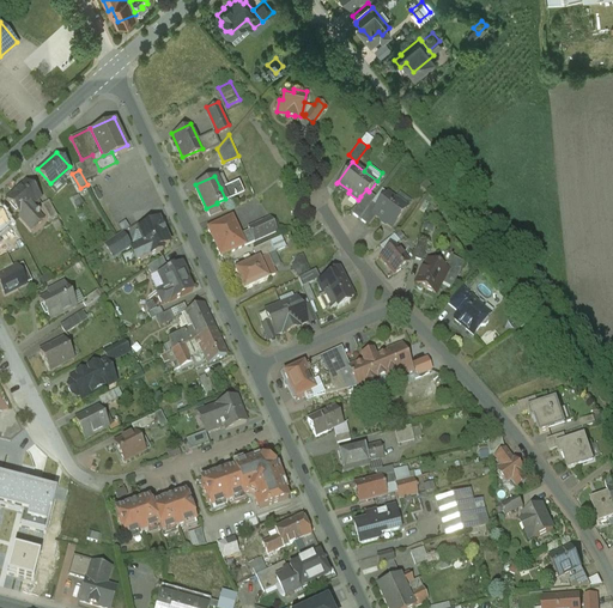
[(28,178),(7,198),(19,211),(20,212),(29,204),(38,195),(32,189),(35,187),(28,178)]
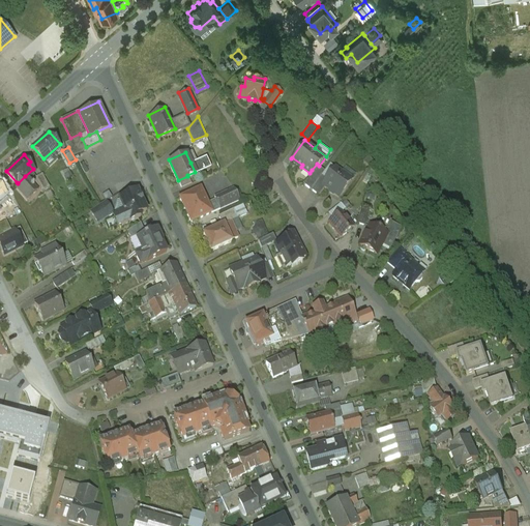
[(206,156),(190,163),(195,172),(210,166),(206,156)]
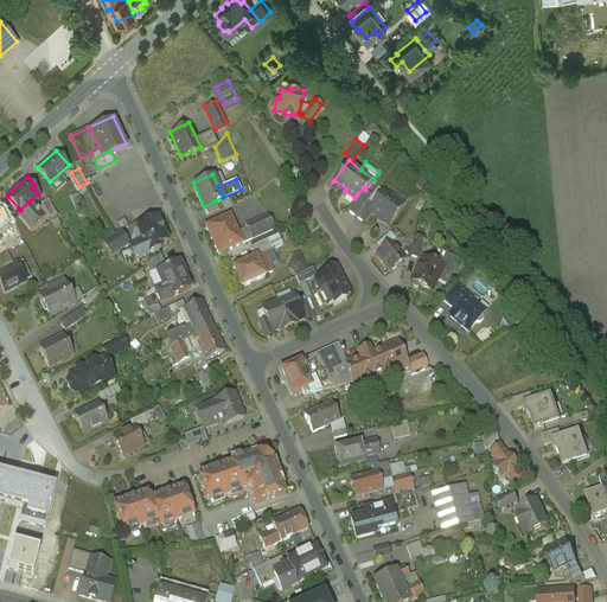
[(402,202),(383,189),(374,202),(369,209),(371,211),(388,222),(402,202)]
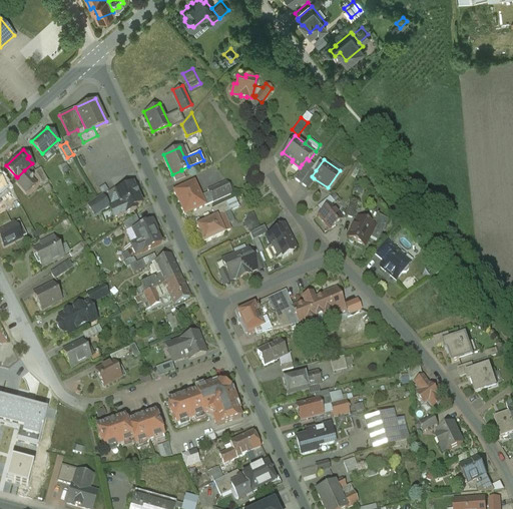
[(40,164),(34,168),(41,182),(48,178),(40,164)]
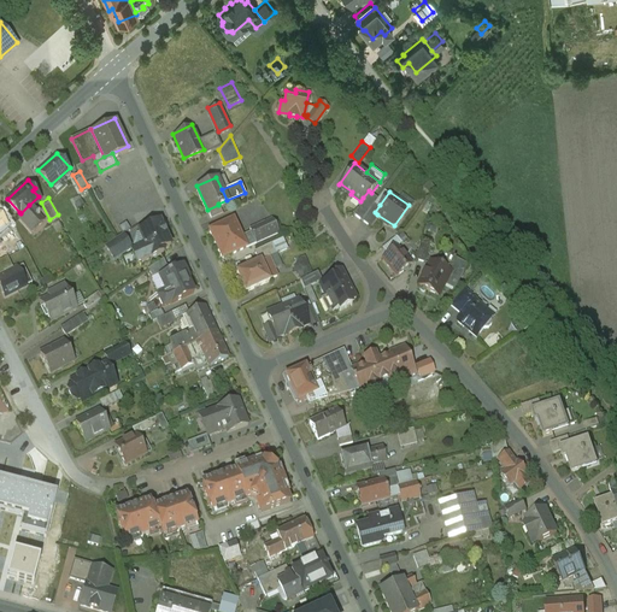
[(363,198),(360,201),(353,211),(362,218),(371,204),(363,198)]
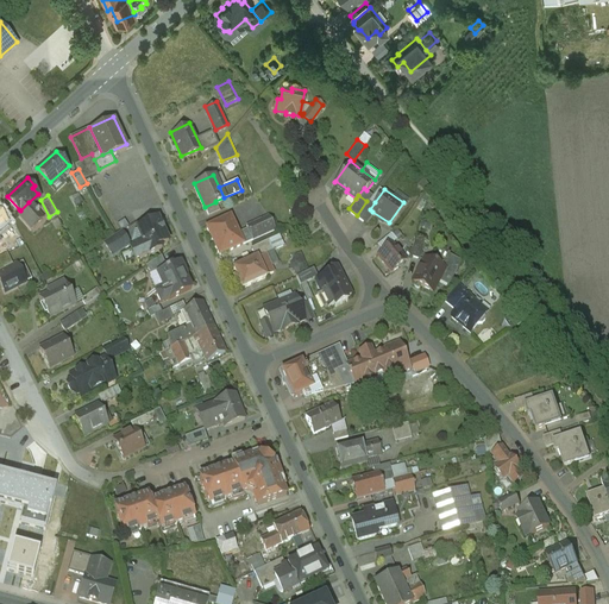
[(366,201),(357,215),(365,221),(372,212),(370,209),(375,202),(369,197),(366,201)]
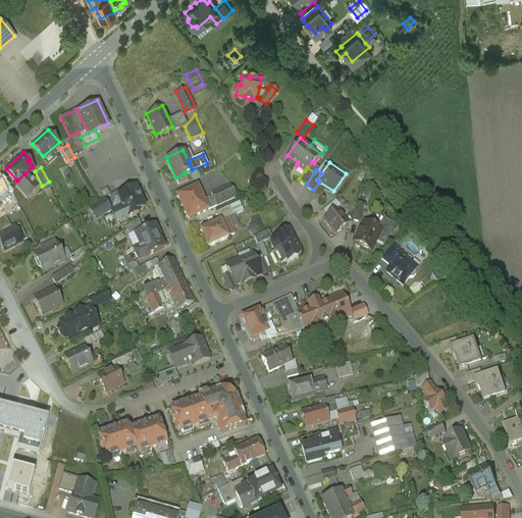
[(17,180),(16,179),(15,180),(27,193),(35,185),(31,180),(33,179),(31,177),(30,178),(24,173),(17,180)]
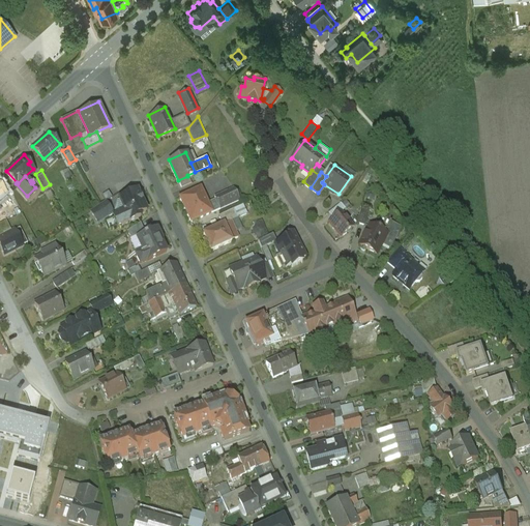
[(246,200),(239,184),(234,187),(241,203),(246,200)]
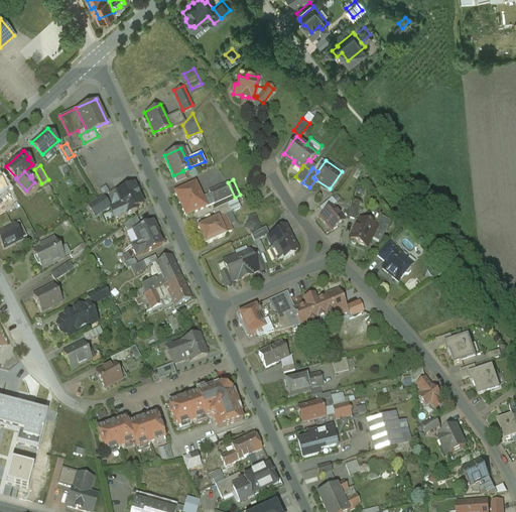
[(195,180),(174,189),(185,214),(206,205),(202,195),(195,180)]
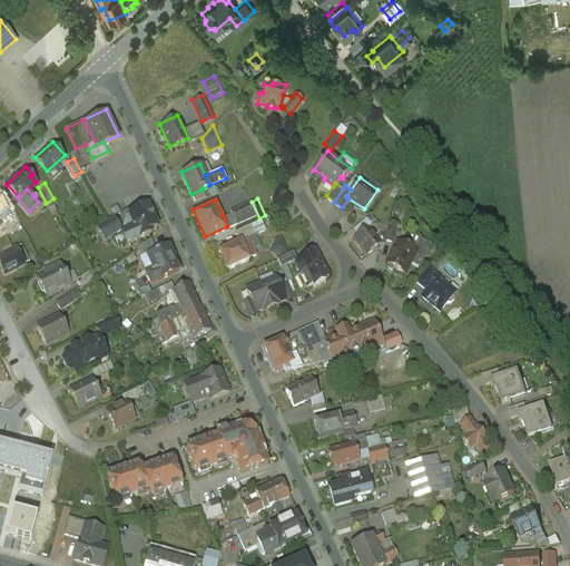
[(147,202),(128,211),(134,223),(139,234),(150,228),(149,226),(157,222),(147,202)]
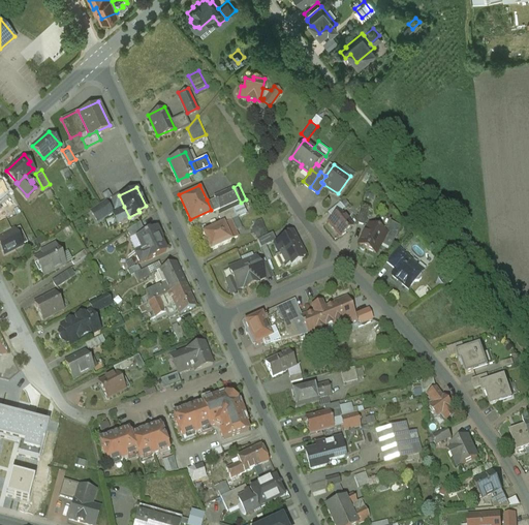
[(234,187),(207,199),(211,210),(214,215),(218,213),(232,206),(241,203),(234,187)]
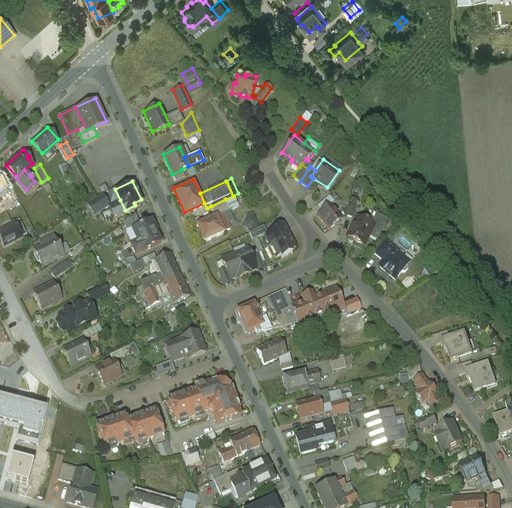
[(108,187),(104,182),(98,186),(101,191),(108,187)]
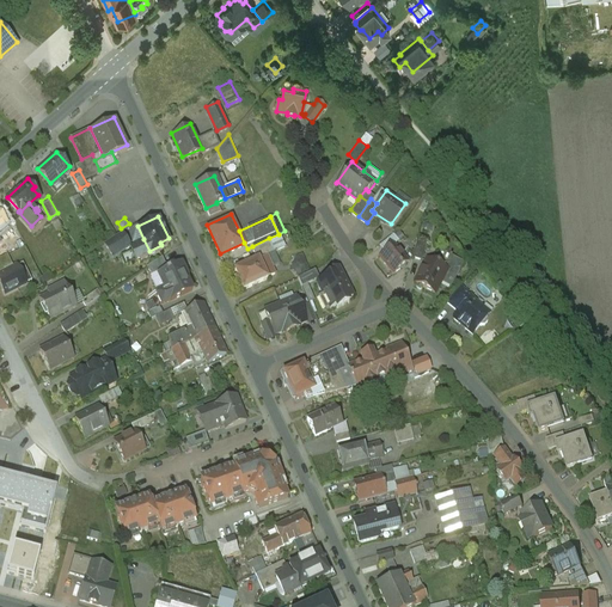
[(122,228),(104,240),(112,253),(130,241),(122,228)]
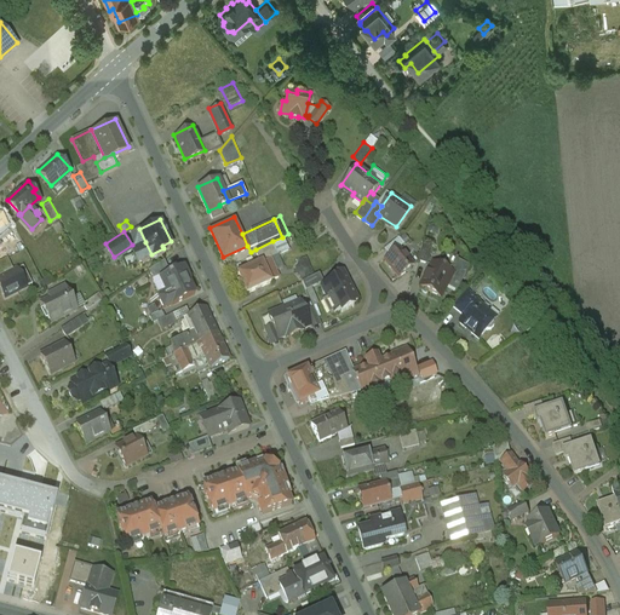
[(273,241),(256,249),(260,259),(262,259),(262,260),(269,257),(269,256),(277,251),(273,241)]
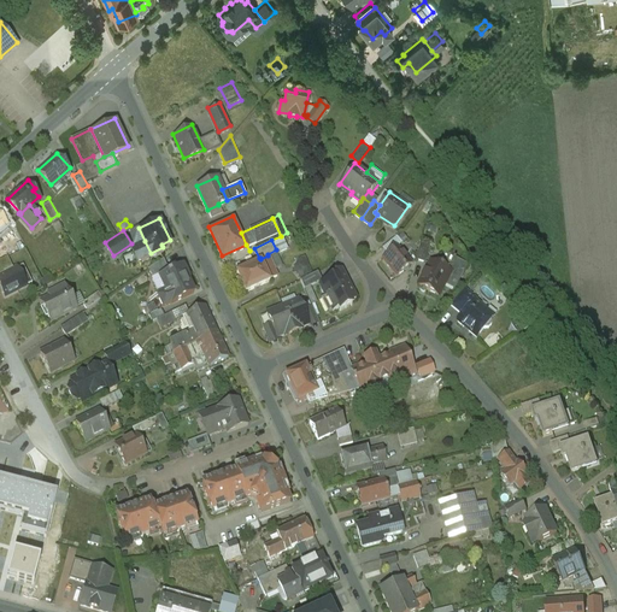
[(145,242),(133,248),(137,259),(151,253),(145,241),(144,242),(145,242)]
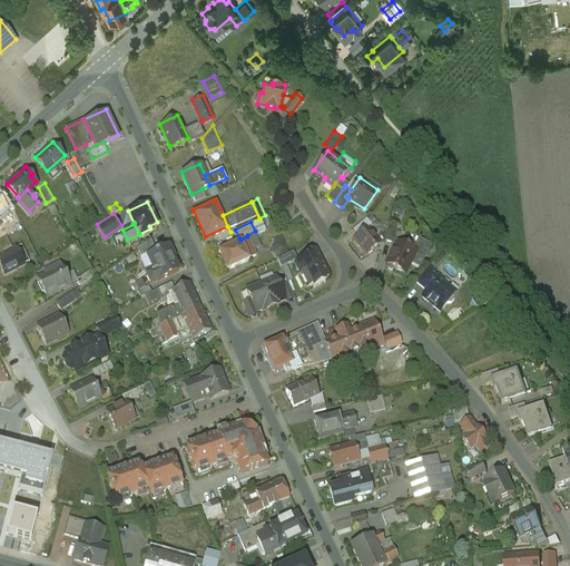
[(396,225),(387,223),(383,238),(392,241),(396,225)]
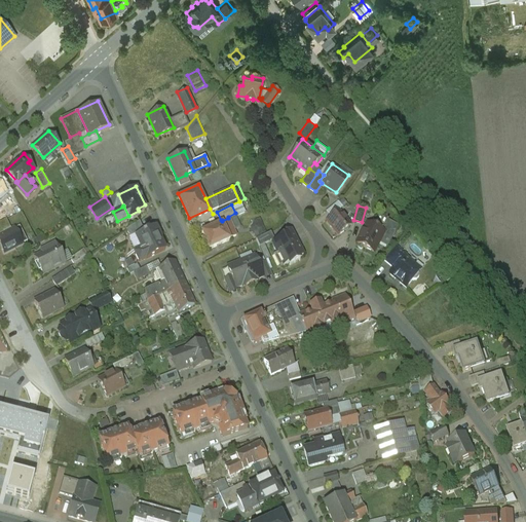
[(350,222),(338,209),(326,219),(337,233),(350,222)]
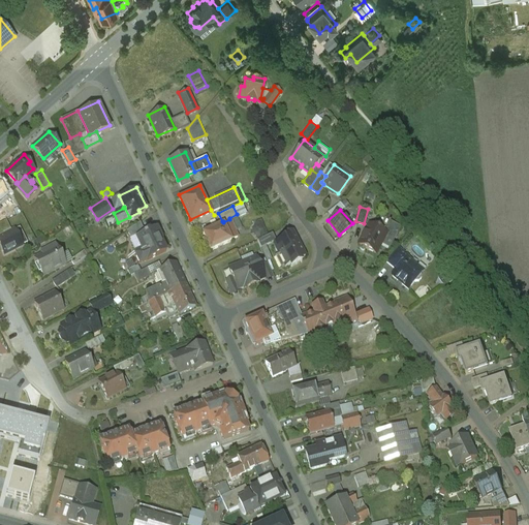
[(6,217),(0,220),(0,234),(11,227),(6,217)]
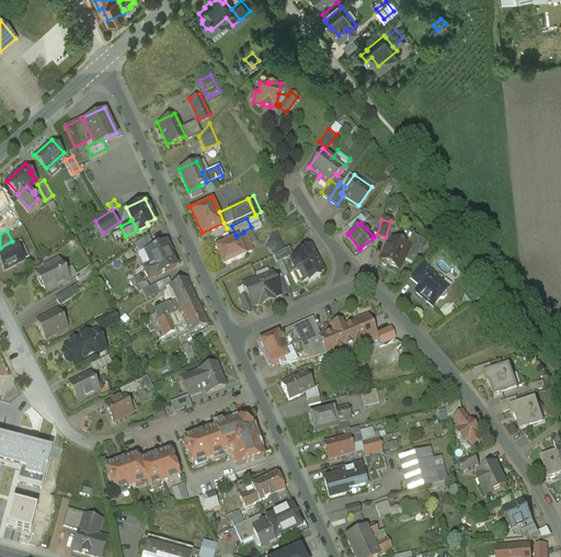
[(148,232),(134,241),(138,249),(153,242),(148,232)]
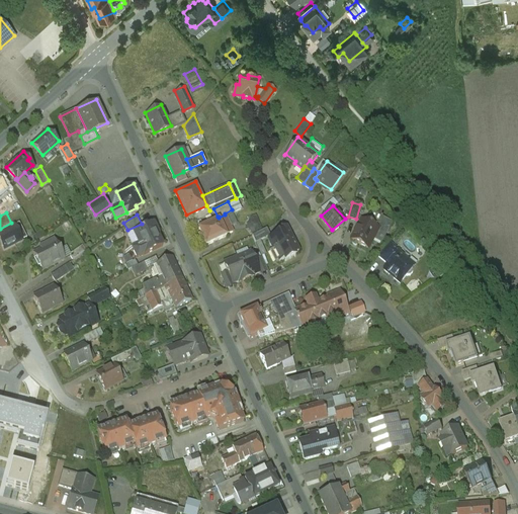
[(218,217),(198,226),(200,231),(197,232),(200,239),(203,238),(206,242),(226,233),(226,232),(232,229),(225,215),(219,218),(219,217),(218,217)]
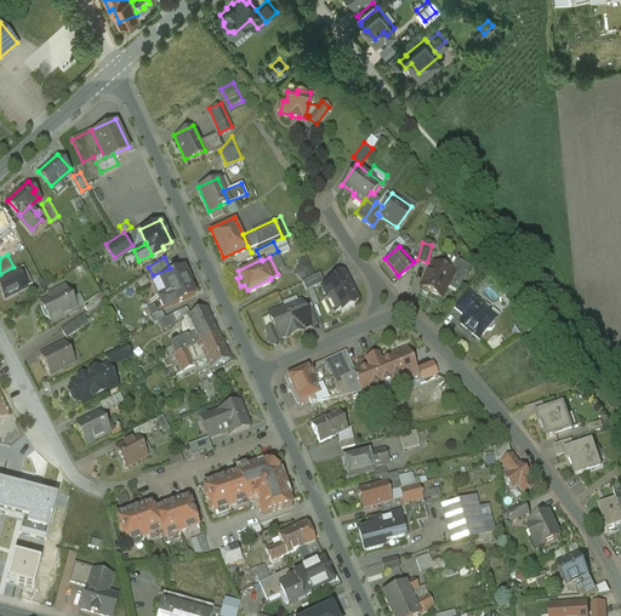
[(468,266),(456,258),(449,271),(454,272),(446,284),(456,289),(468,266)]
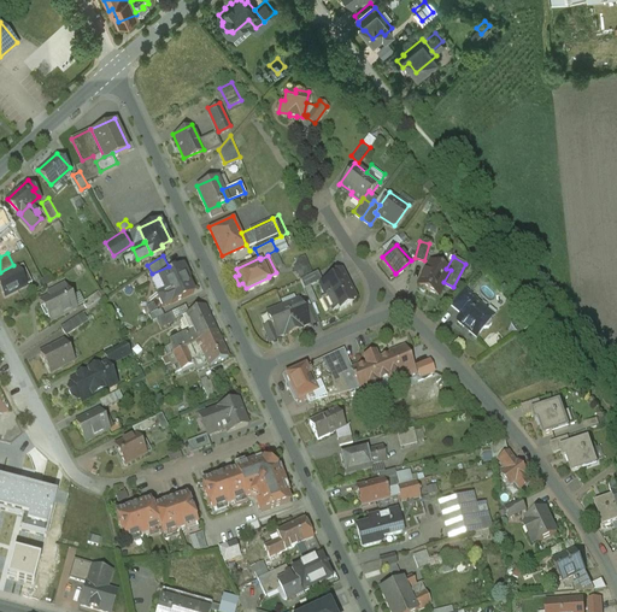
[(446,269),(430,259),(417,283),(438,294),(444,282),(451,270),(446,269)]
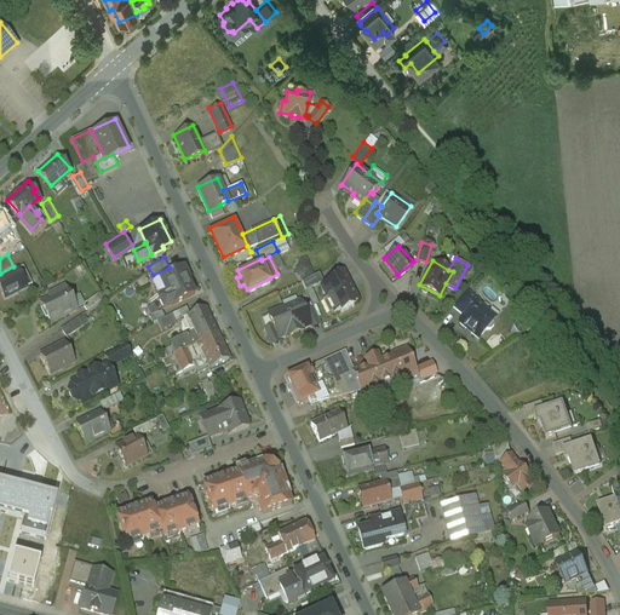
[(23,263),(17,265),(13,268),(13,266),(0,274),(0,286),(5,294),(26,283),(32,281),(23,263)]
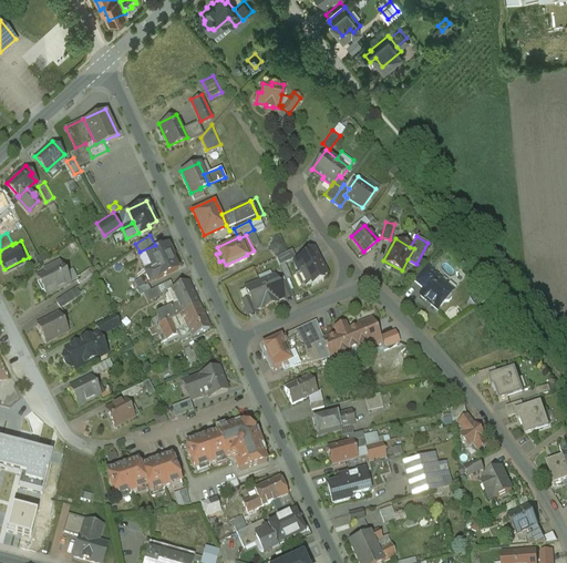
[(167,242),(146,251),(147,253),(153,265),(151,266),(155,276),(177,266),(171,253),(172,252),(167,242)]
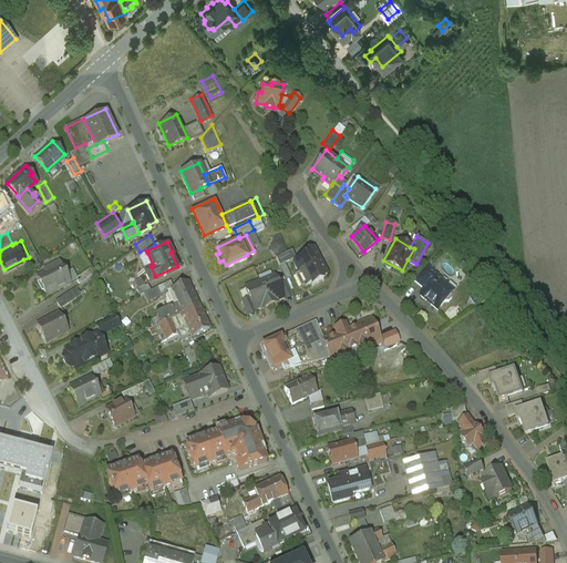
[(313,246),(301,253),(303,255),(294,260),(299,272),(301,270),(307,282),(305,283),(306,283),(310,280),(312,284),(322,278),(321,275),(327,273),(321,263),(320,264),(313,251),(315,251),(313,246)]
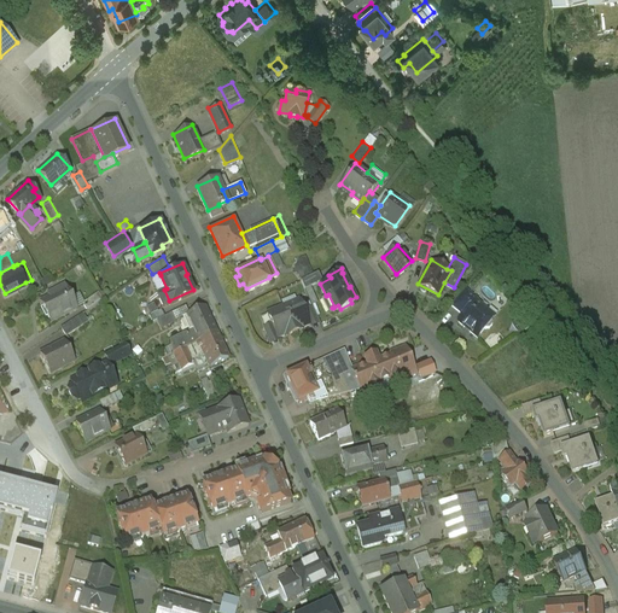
[(319,269),(301,278),(304,287),(322,278),(319,269)]
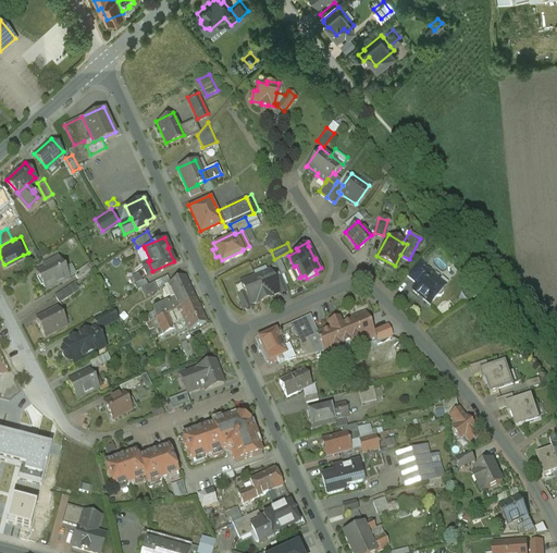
[(145,248),(139,250),(145,262),(148,261),(150,260),(145,248)]
